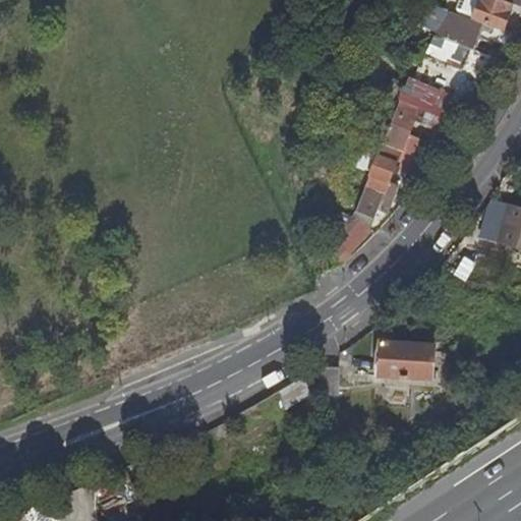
[(467,0),(460,0),(452,12),(479,23),(503,32),(513,4),(501,0),(478,0),(477,4),(467,0)]
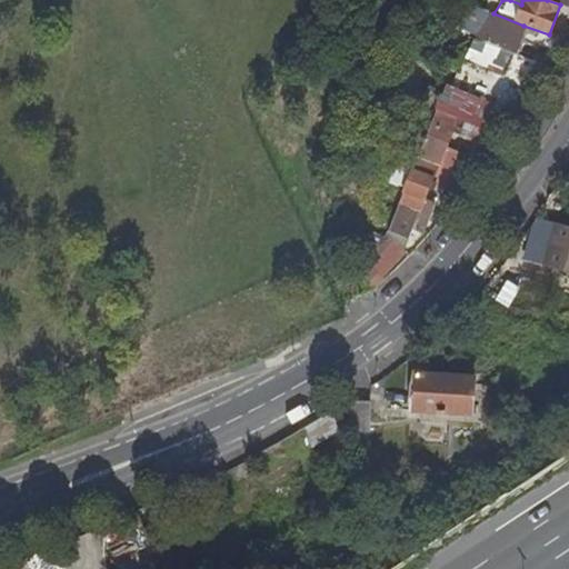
[(493,13),(473,42),(511,58),(517,43),(523,26),(493,13)]
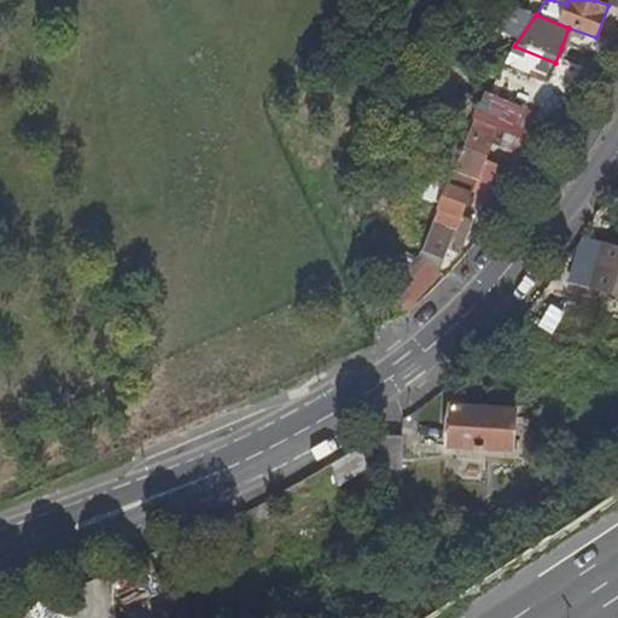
[(587,51),(599,56),(608,41),(596,38),(569,28),(561,47),(567,50),(584,56),(587,51)]
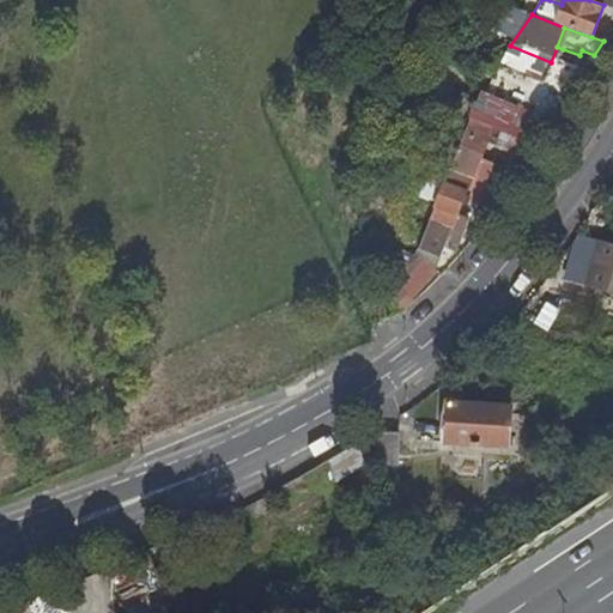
[(487,78),(486,83),(557,109),(581,74),(557,64),(551,62),(510,46),(487,78)]
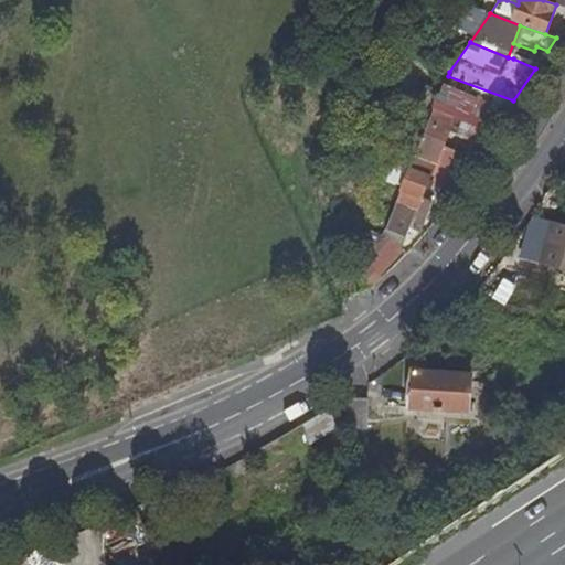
[(513,43),(508,57),(513,59),(519,45),(513,43)]
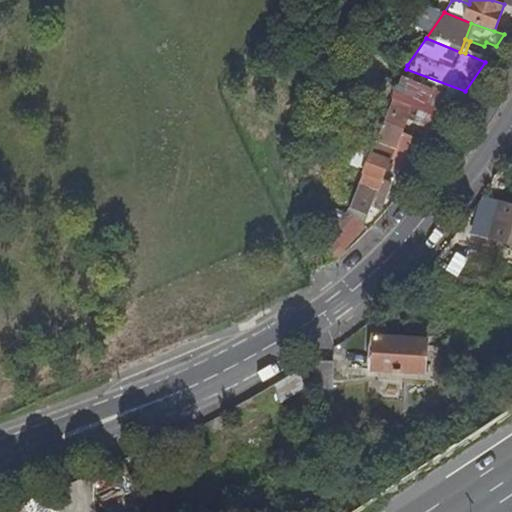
[(406,69),(393,100),(447,118),(465,91),(406,69)]
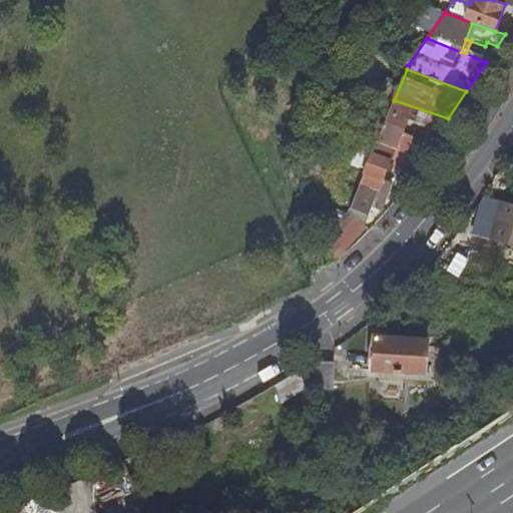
[(394,100),(377,143),(395,149),(396,149),(396,147),(408,151),(413,138),(401,134),(407,120),(439,133),(448,118),(394,100)]
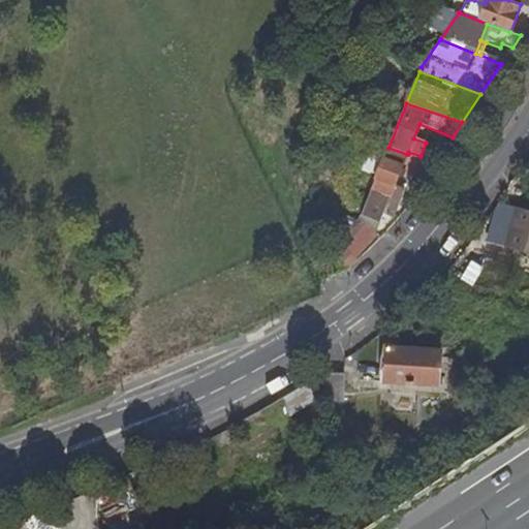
[(402,165),(428,176),(436,163),(408,154),(407,154),(389,148),(361,214),(379,222),(402,165)]
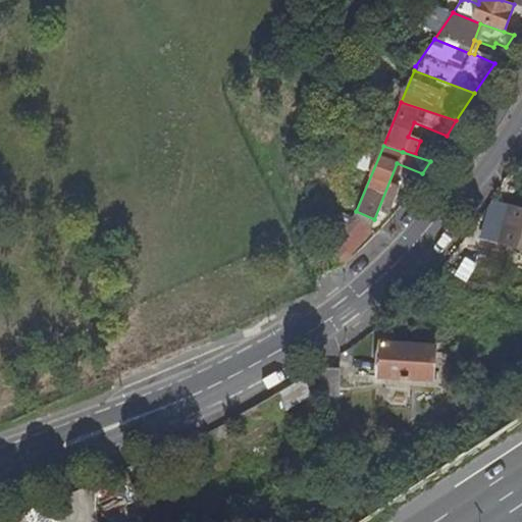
[(521,206),(513,204),(501,242),(521,249),(521,206)]
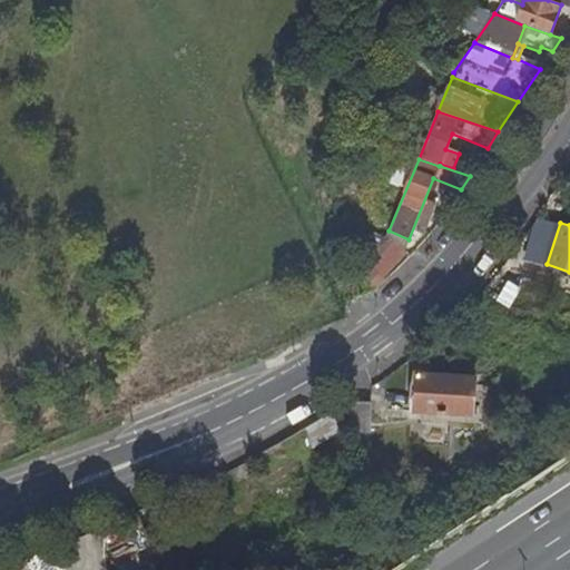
[(472,416),(474,379),(416,374),(413,411),(472,416)]
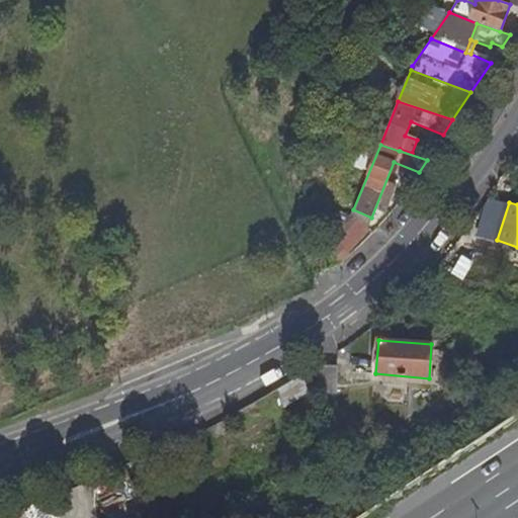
[(335,364),(320,363),(319,364),(317,393),(333,393),(335,364)]
